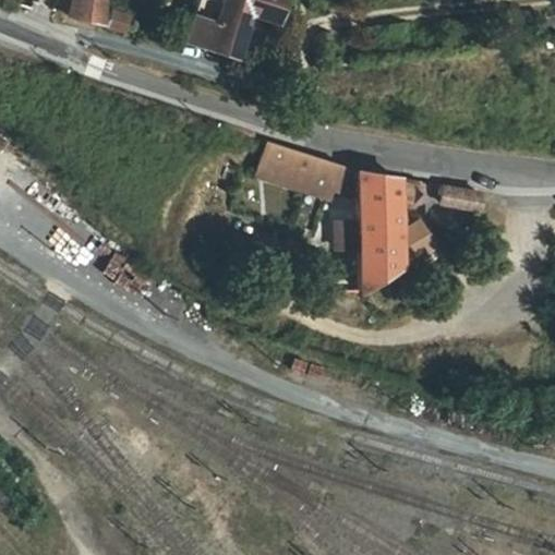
[(101,23),(103,0),(76,0),(74,15),(101,23)]
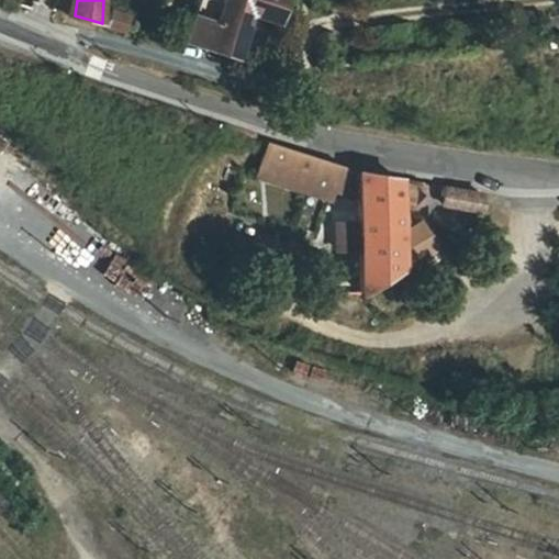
[(277,22),(282,0),(224,0),(223,4),(207,0),(203,0),(191,43),(204,46),(216,49),(237,56),(250,12),(277,22)]
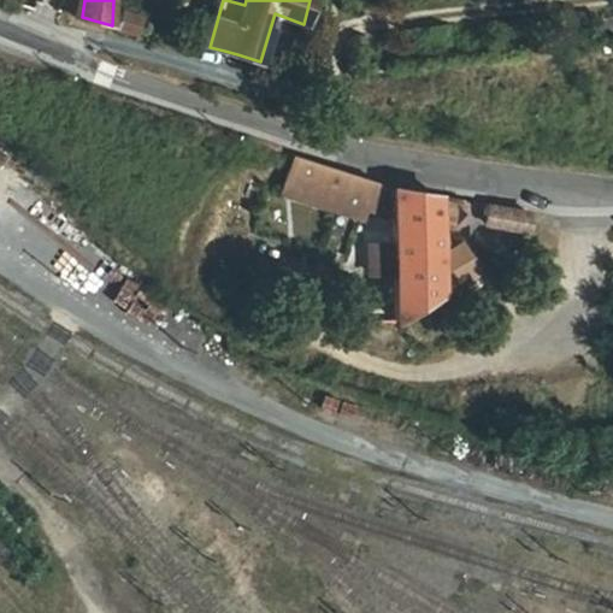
[(122,28),(147,35),(151,21),(127,12),(122,28)]
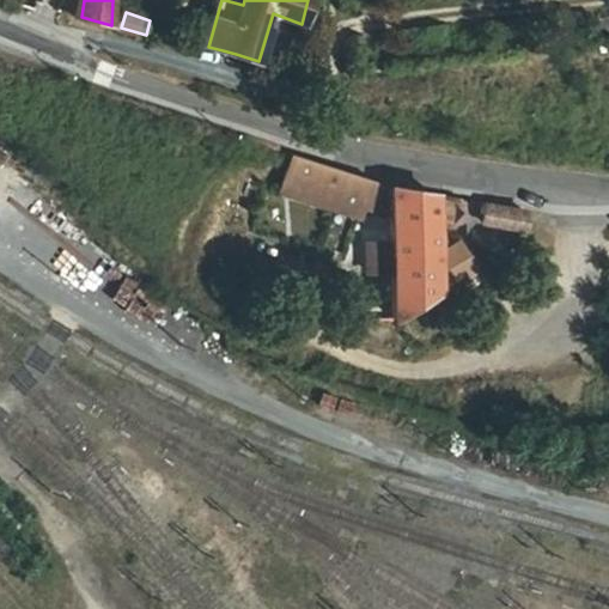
[(333,165),(299,156),(288,189),(364,215),(367,205),(376,181),(333,165)]
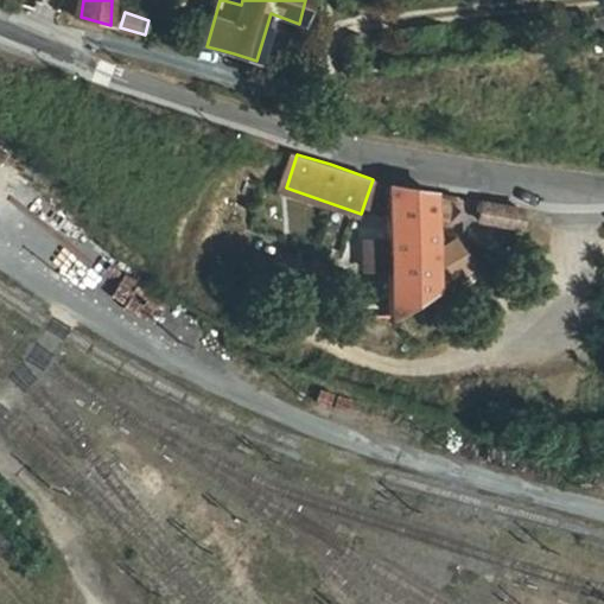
[(392,186),(373,179),(364,203),(392,213),(392,186)]
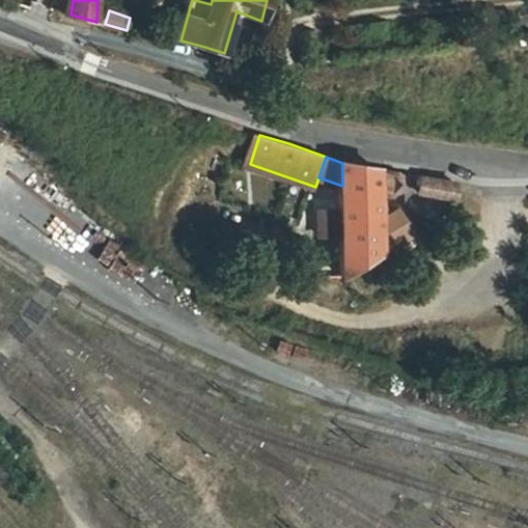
[(344,277),(382,255),(409,239),(398,215),(381,223),(380,169),(342,163),(342,186),(342,187),(344,277)]
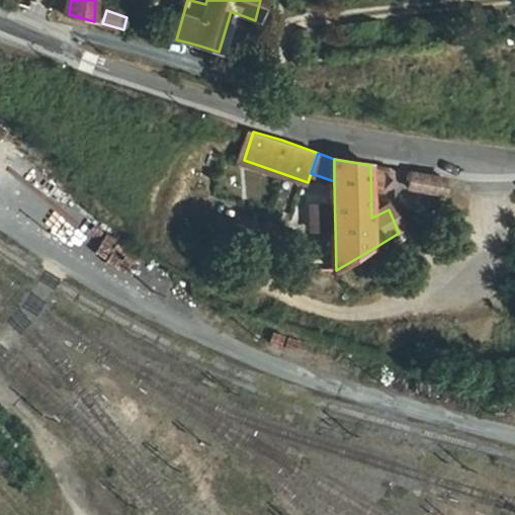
[(412,175),(412,195),(450,197),(451,176),(412,175)]
